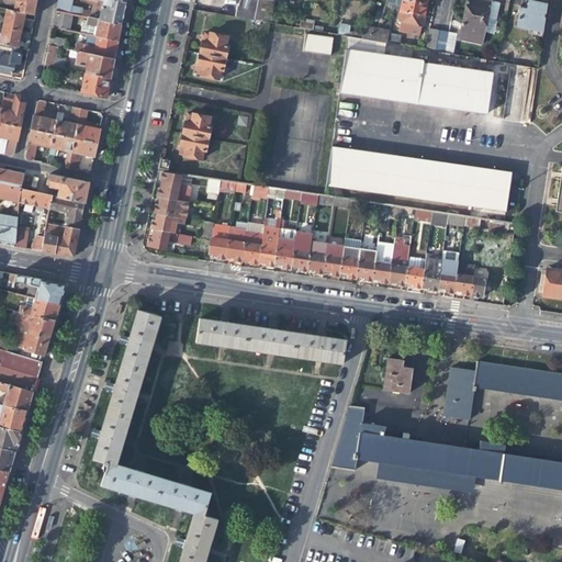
[(9,0),(14,1),(12,11),(24,13),(34,15),(36,6),(37,0),(9,0)]
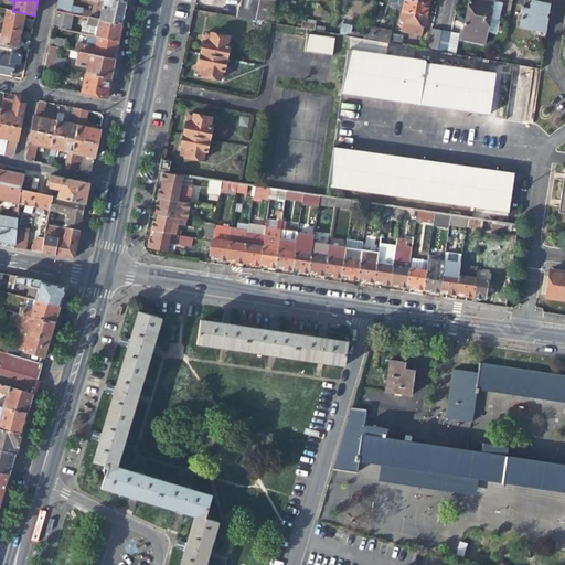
[(103,0),(103,1),(102,9),(99,17),(99,21),(121,25),(124,16),(126,2),(115,0),(103,0)]
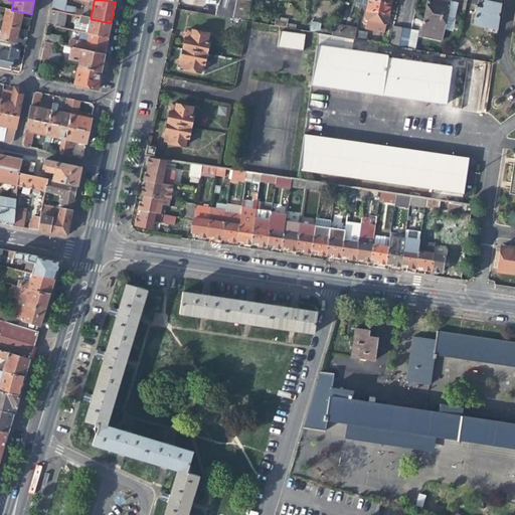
[(214,15),(231,18),(235,0),(218,0),(217,7),(216,7),(214,15)]
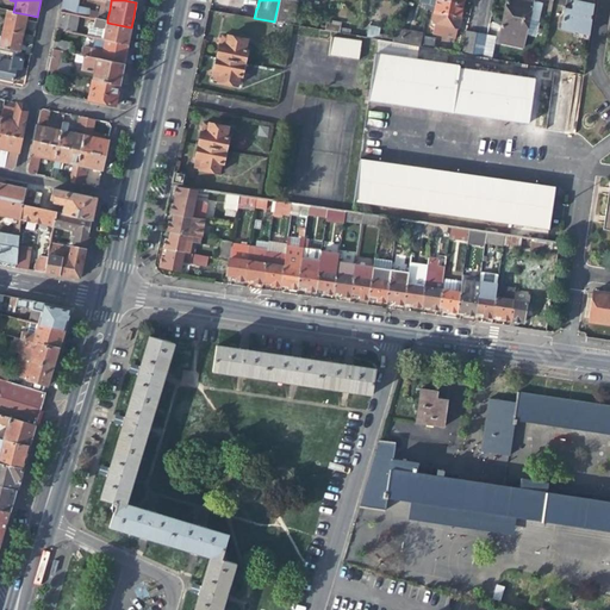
[(298,1),(293,0),(279,0),(274,22),(293,25),(298,1)]
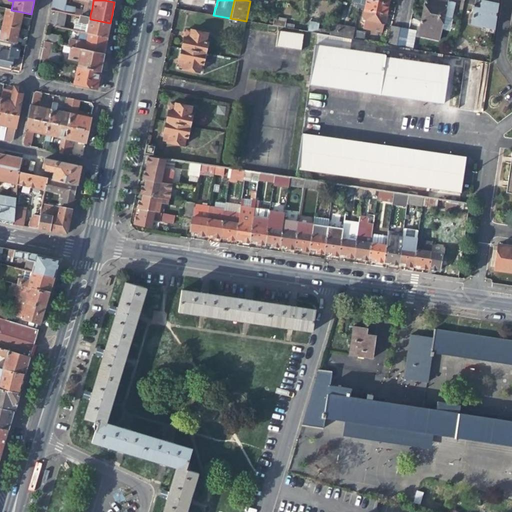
[(358,8),(364,10),(386,14),(387,8),(388,4),(370,0),(354,0),(354,3),(359,4),(358,8)]
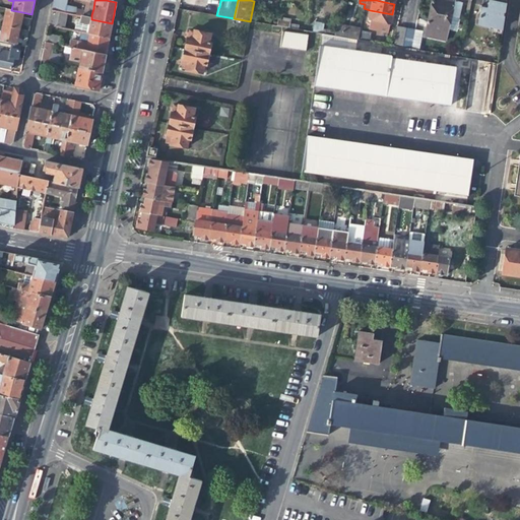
[(431,0),(429,12),(451,16),(458,17),(461,4),(458,1),(453,0),(431,0)]
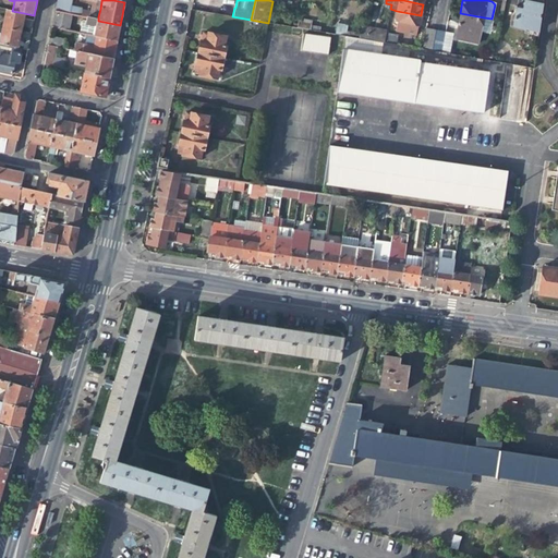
[(523,2),(522,7),(520,7),(513,5),(513,13),(511,26),(537,31),(542,5),(523,2)]
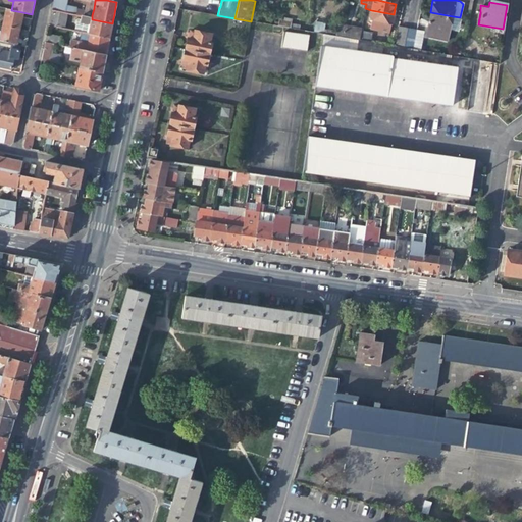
[(20,20),(22,12),(11,10),(6,8),(2,24),(18,29),(20,20)]
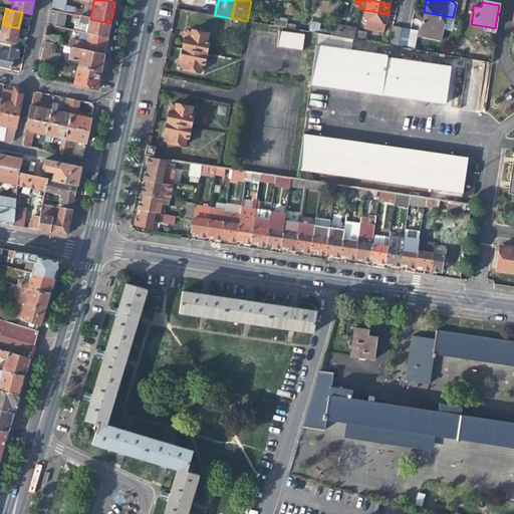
[(73,15),(78,16),(90,19),(90,15),(85,14),(81,13),(82,11),(74,9),(73,15)]
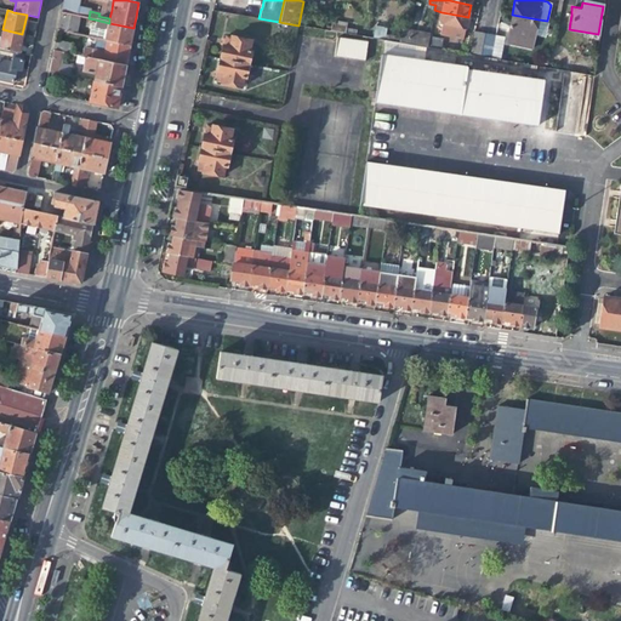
[(467,23),(468,17),(442,12),(439,24),(466,29),(467,23)]
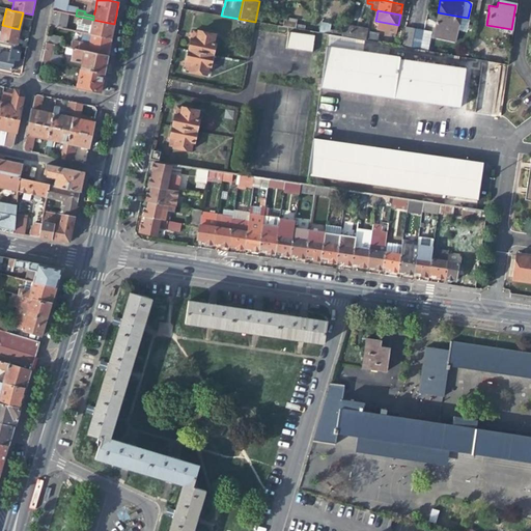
[(66,14),(52,11),(49,26),(63,30),(66,14)]
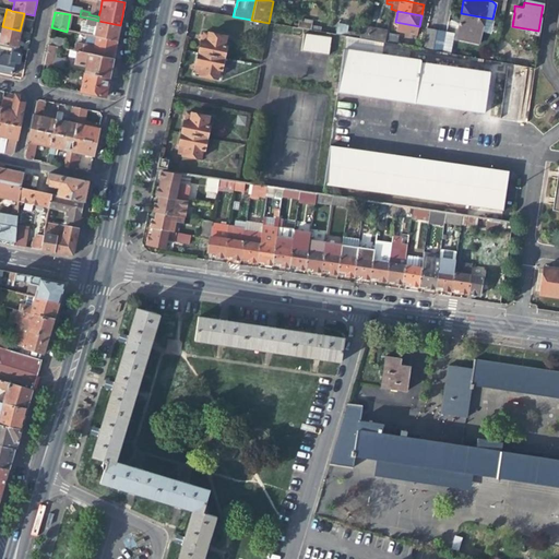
[(479,43),(485,18),(461,13),(459,25),(456,38),(479,43)]
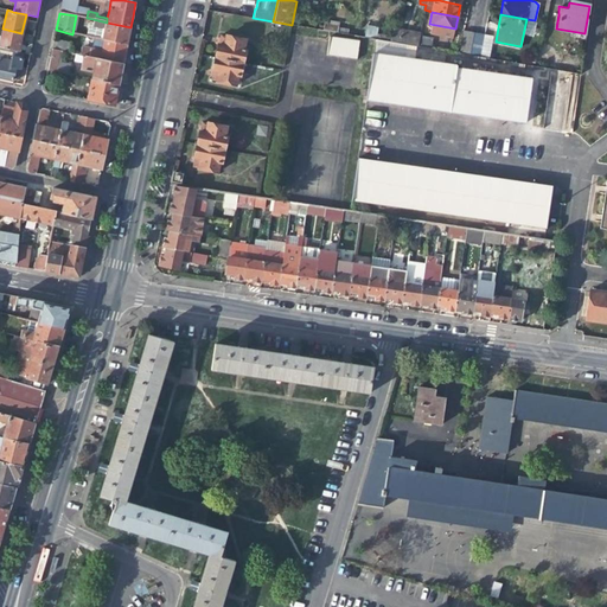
[(91,27),(94,27),(102,30),(101,39),(103,40),(127,45),(128,36),(131,27),(107,23),(93,19),(91,27)]
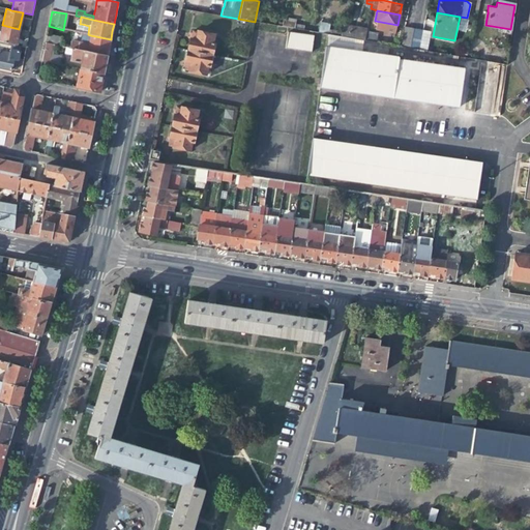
[(320,23),(320,32),(329,32),(330,23),(320,23)]
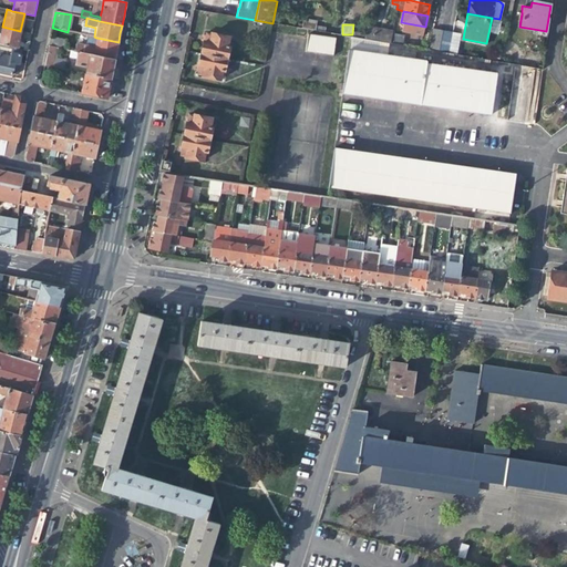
[(86,35),(90,37),(94,37),(95,28),(88,26),(86,35)]
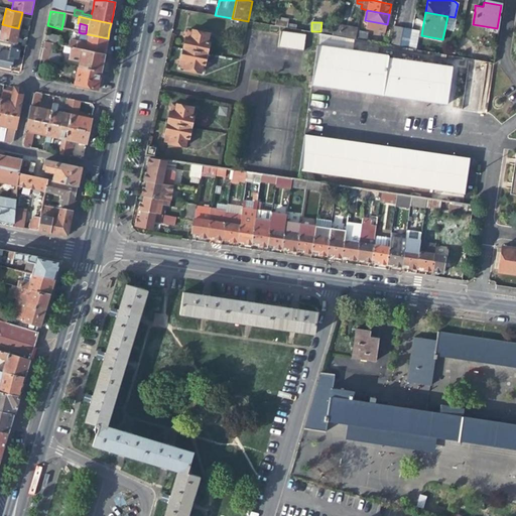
[(19,28),(18,28),(2,24),(0,32),(0,40),(15,44),(17,37),(19,28)]
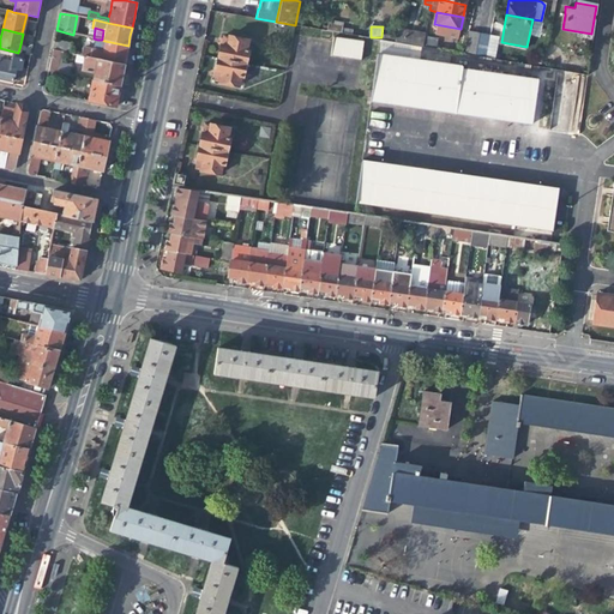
[(395,42),(422,47),(425,36),(425,34),(398,29),(395,42)]
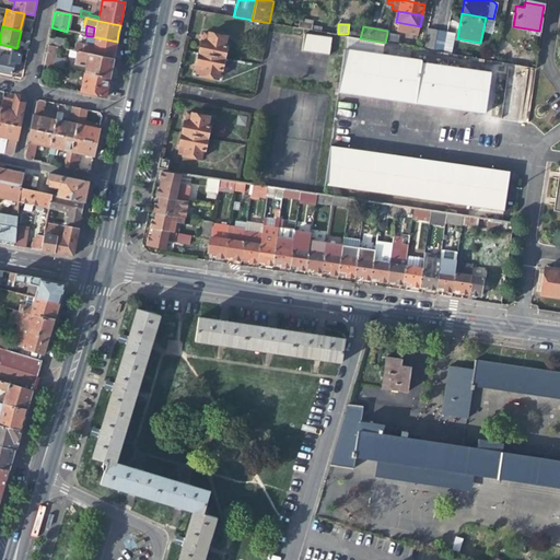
[(443,51),(446,32),(436,30),(429,28),(424,48),(443,51)]
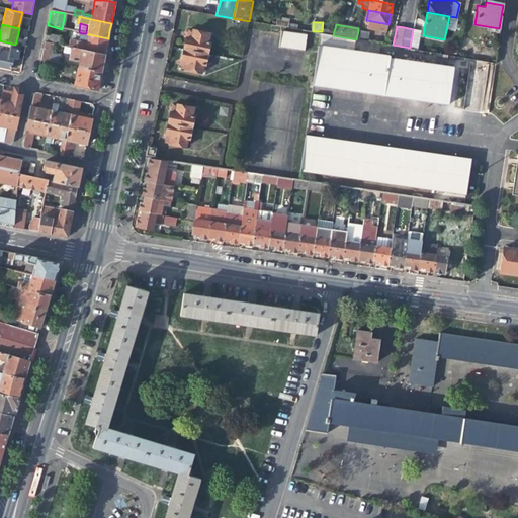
[(184,40),(183,50),(205,55),(207,42),(206,42),(208,34),(186,30),(184,40)]
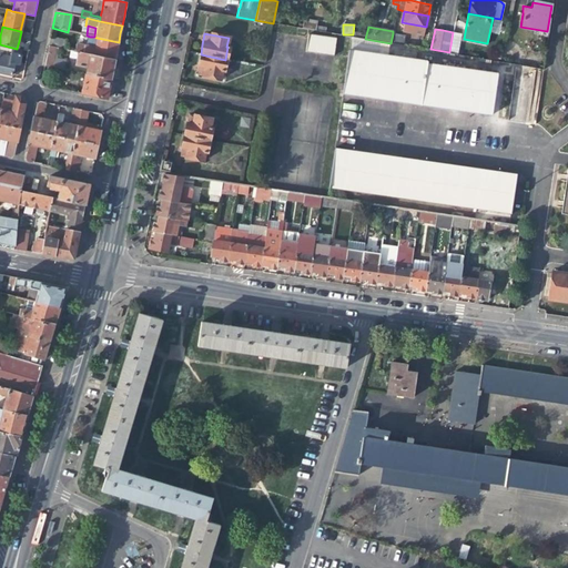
[(404,36),(393,33),(391,43),(403,46),(404,36)]
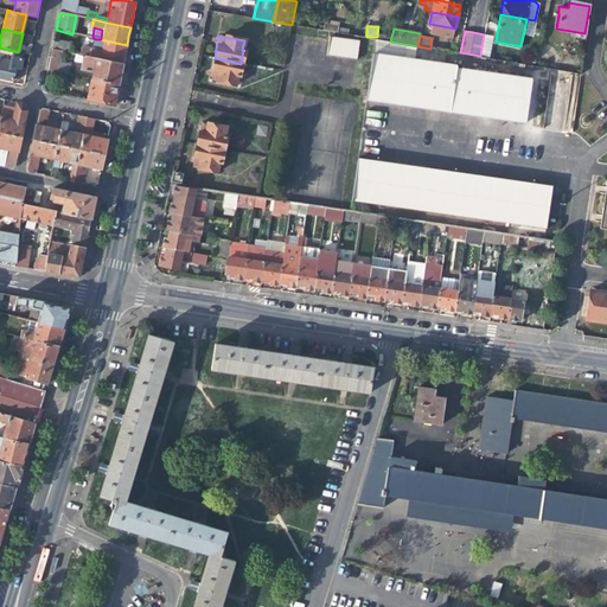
[(326,38),(324,56),(353,59),(356,42),(326,38)]
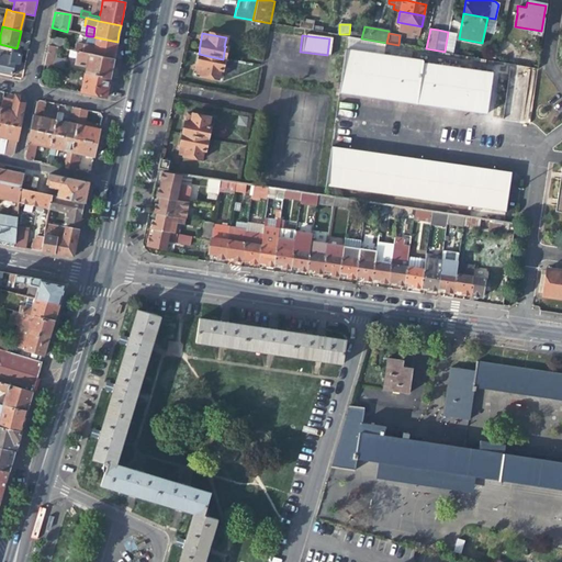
[(64,40),(49,36),(47,46),(56,48),(62,49),(64,40)]
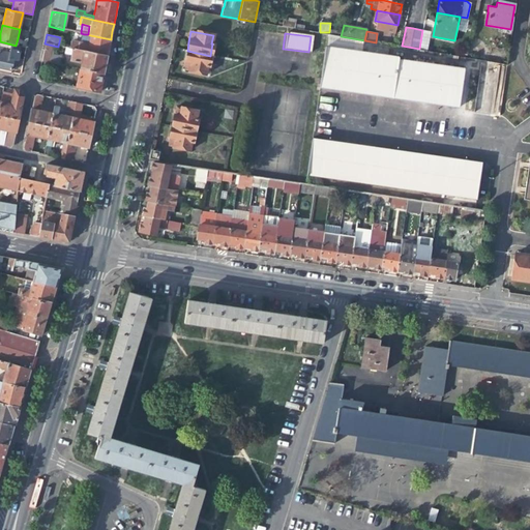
[(83,45),(78,43),(77,50),(107,56),(109,47),(111,39),(90,35),(88,46),(83,45)]
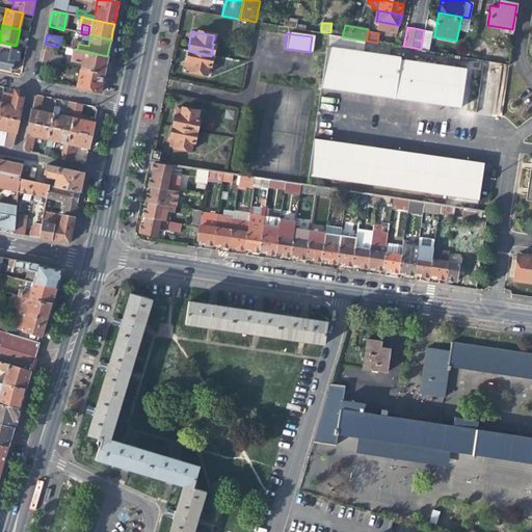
[(0,68),(10,71),(10,67),(14,68),(17,68),(19,58),(17,58),(19,47),(16,46),(0,42),(0,68)]
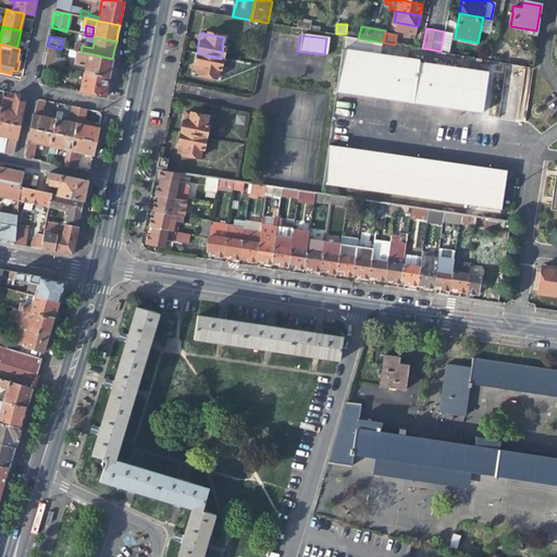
[(74,44),(72,51),(75,51),(81,52),(82,46),(74,44)]
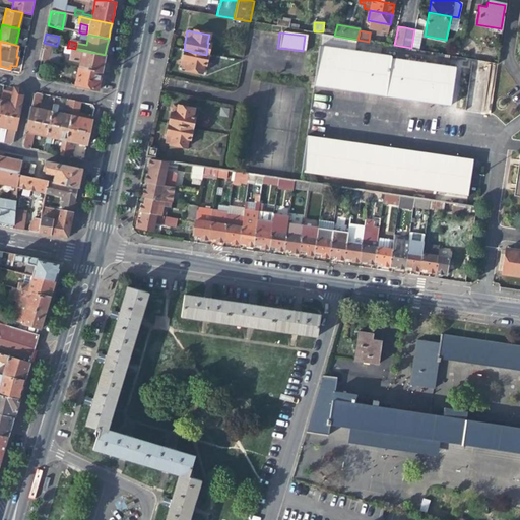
[(52,49),(52,45),(44,43),(41,61),(46,62),(48,54),(49,49),(52,49)]
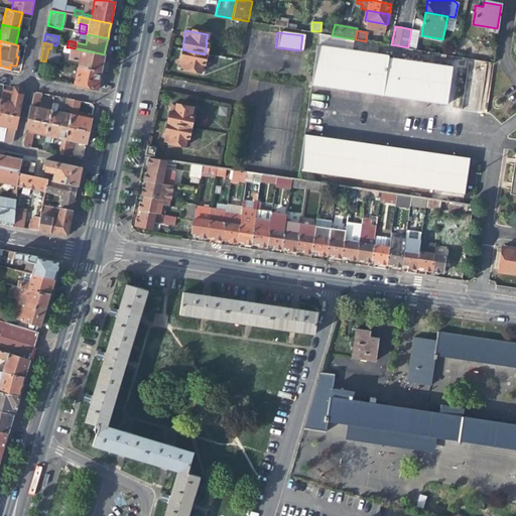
[(310,85),(443,104),(448,69),(386,58),(386,56),(316,46),(310,85)]
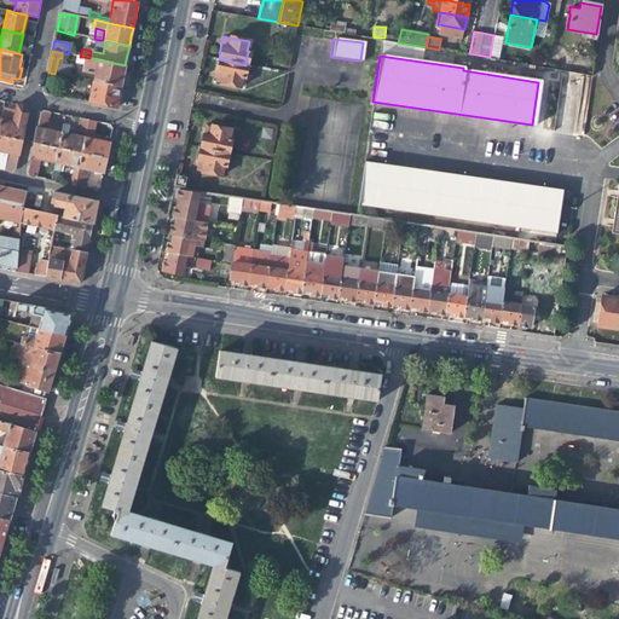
[(93,74),(92,81),(121,87),(123,75),(125,65),(90,58),(84,57),(82,65),(81,71),(93,74)]
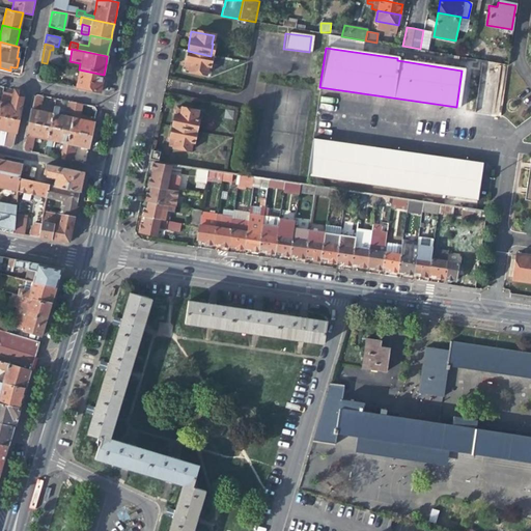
[(208,66),(211,56),(188,51),(185,63),(184,71),(205,75),(207,66),(208,66)]
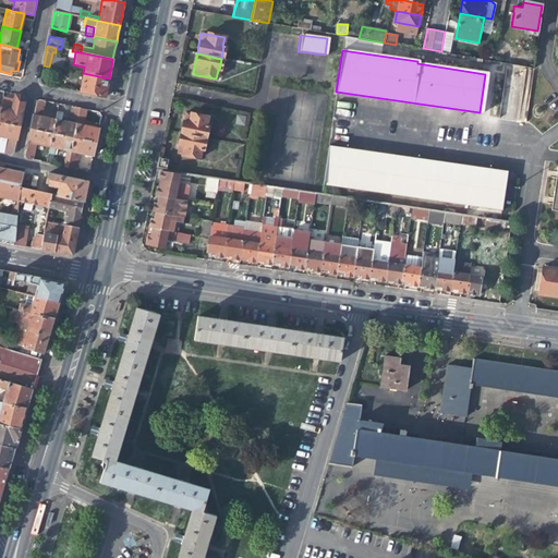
[(63,61),(51,58),(49,67),(62,69),(63,61)]
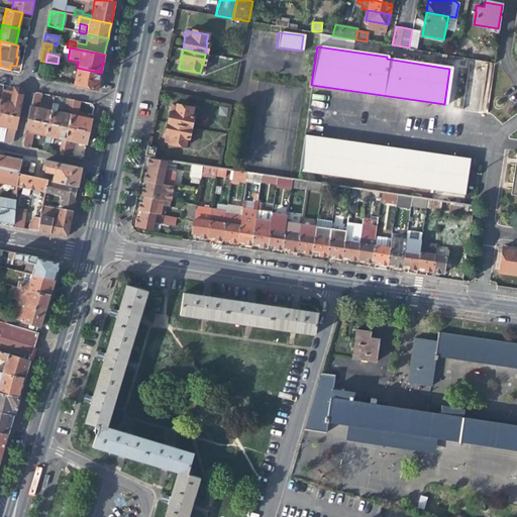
[(441,64),(456,65),(455,69),(464,70),(463,78),(491,81),(493,62),(442,56),(441,64)]
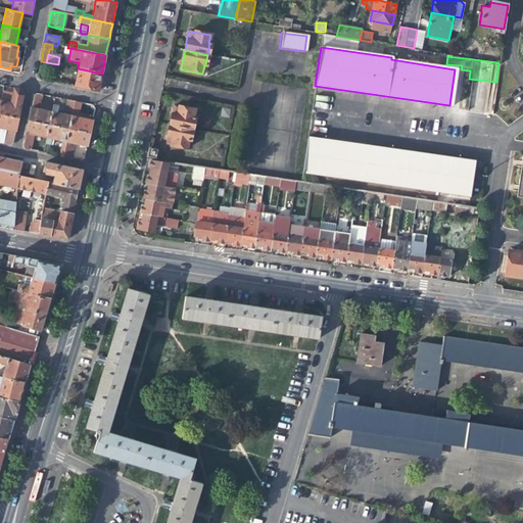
[(76,76),(74,86),(98,91),(100,83),(102,74),(78,68),(72,67),(70,75),(76,76)]
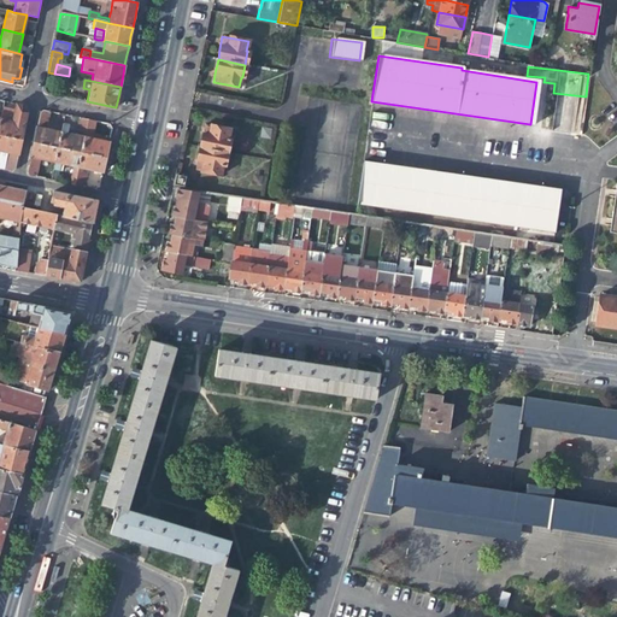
[(1,110),(0,116),(0,135),(21,140),(27,113),(19,105),(17,104),(15,113),(11,113),(1,110)]
